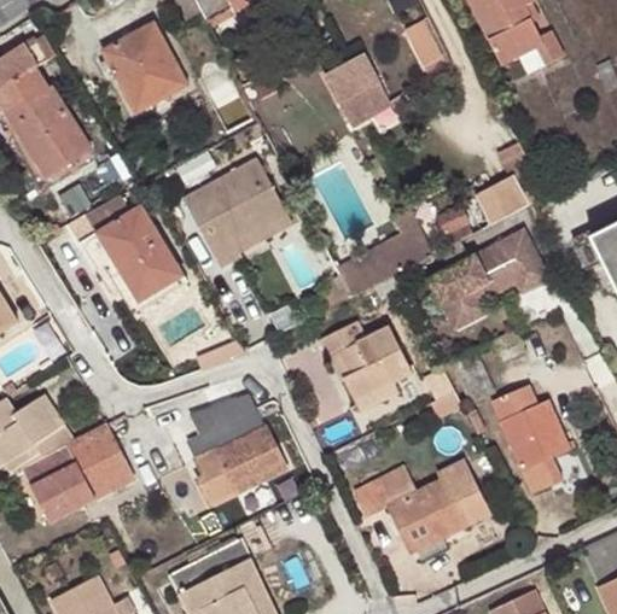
[(175,0),(188,25),(204,18),(195,0),(175,0)]
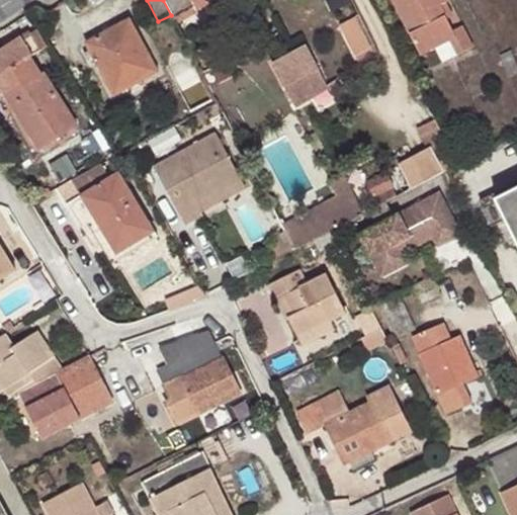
[(163,0),(171,15),(198,0),(163,0)]
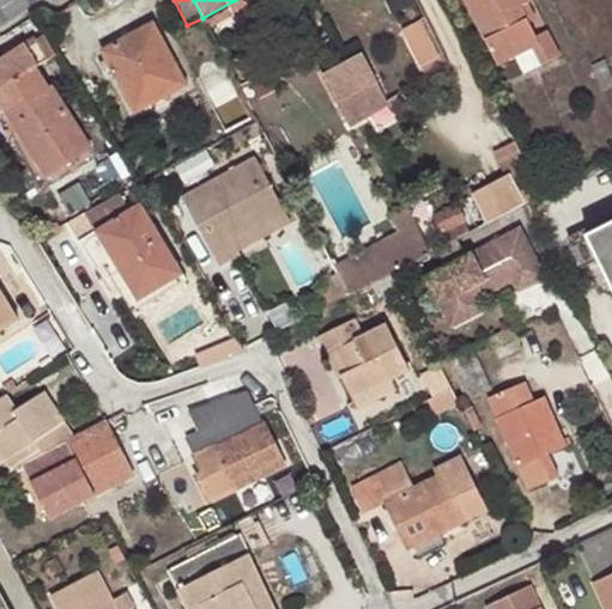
[(465,0),(496,61),(532,46),(541,62),(559,54),(547,29),(533,35),(520,5),(527,0),(465,0)]
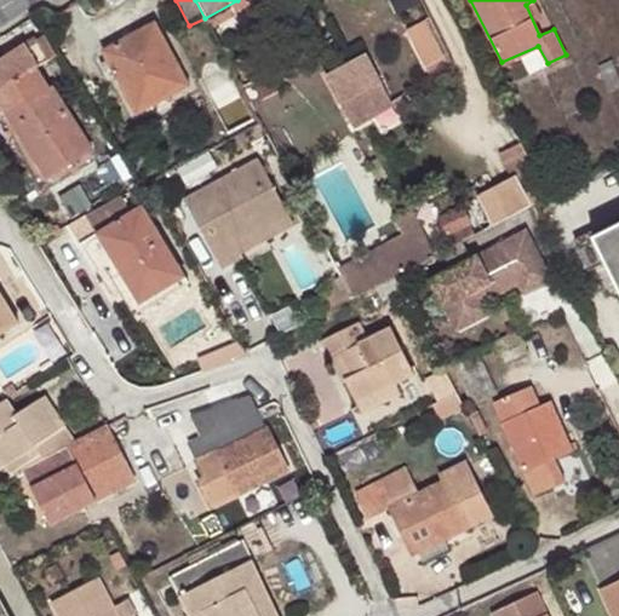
[(153,22),(103,49),(138,110),(187,82),(153,22)]
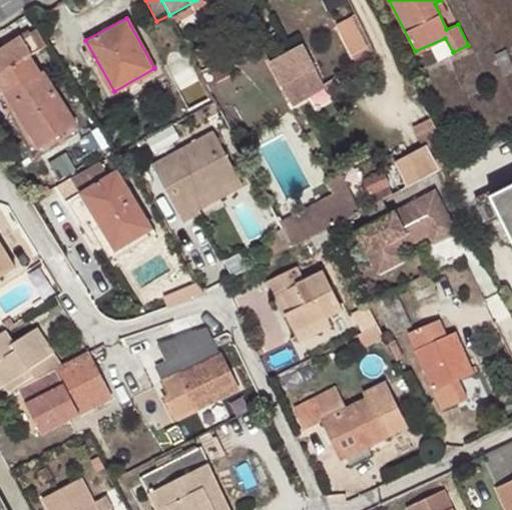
[(355,24),(341,31),(352,52),(366,45),(355,24)]
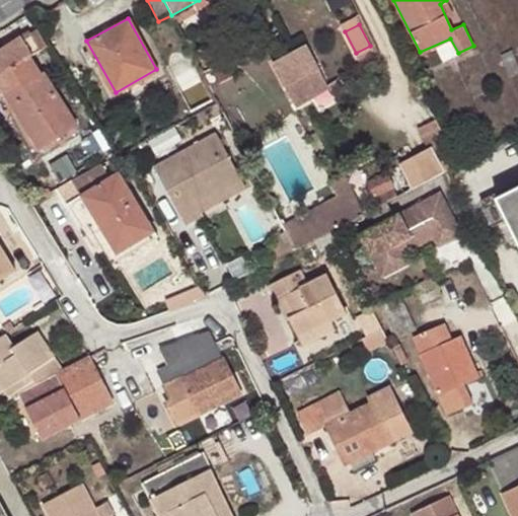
[(26,30),(0,47),(0,87),(5,95),(41,70),(31,55),(40,50),(26,30)]
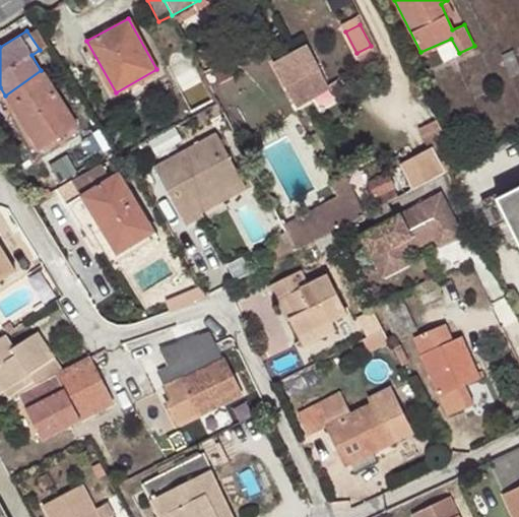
[(306,45),(273,62),(294,98),(325,80),(306,45)]
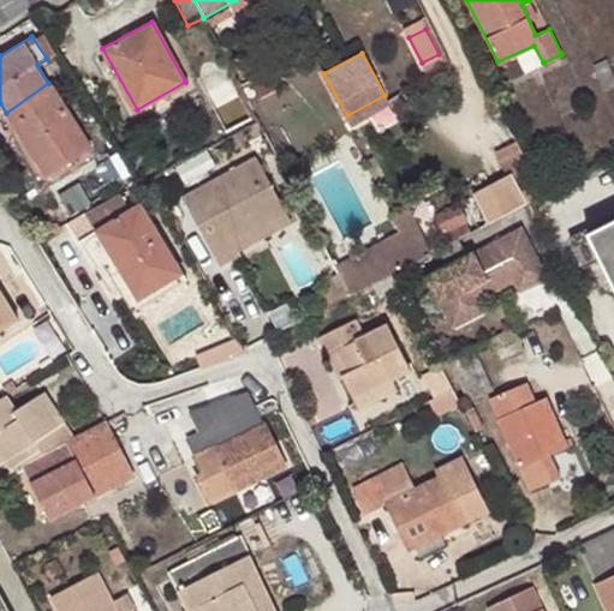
[(613,76),(606,59),(594,66),(603,87),(613,82),(613,76)]
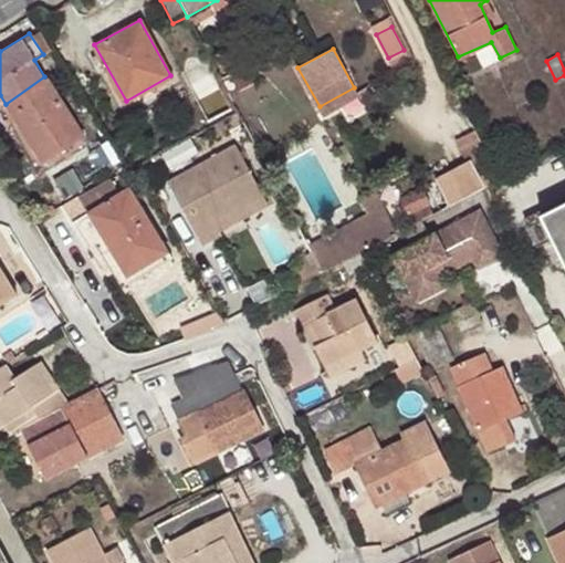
[(44,76),(6,104),(43,163),(85,135),(48,75),(44,76)]
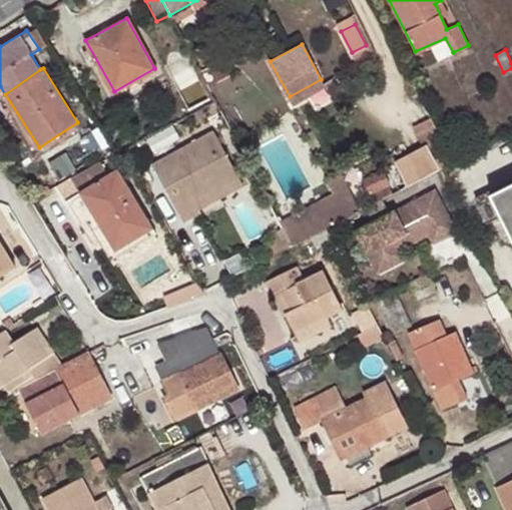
[(218,190),(240,178),(214,131),(153,164),(183,221),(200,211),(198,207),(193,198),(215,187),(218,190)]
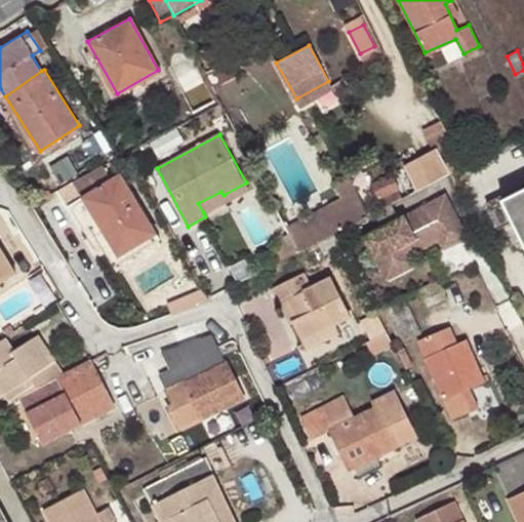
[(404,166),(439,149),(435,139),(401,157),(404,166)]
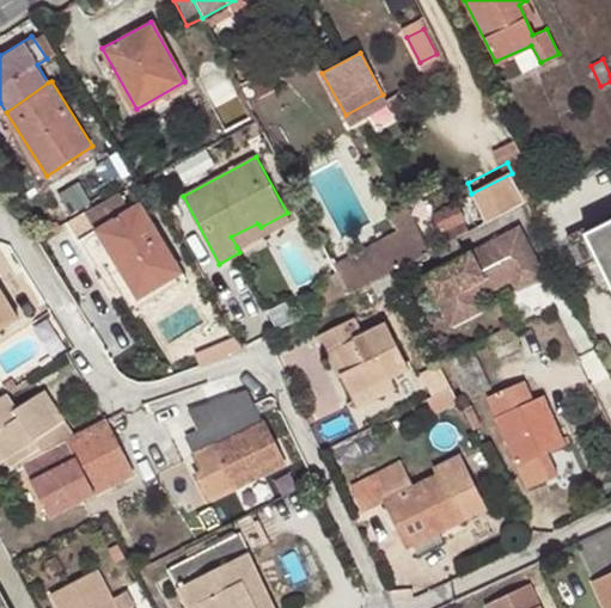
[(515,179),(521,203),(529,198),(542,192),(531,171),(515,179)]
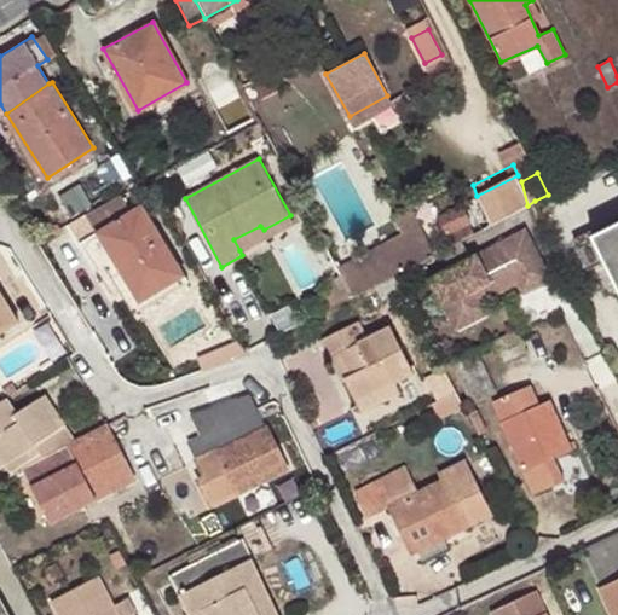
[(521,181),(518,175),(477,196),(491,224),(527,206),(521,181)]
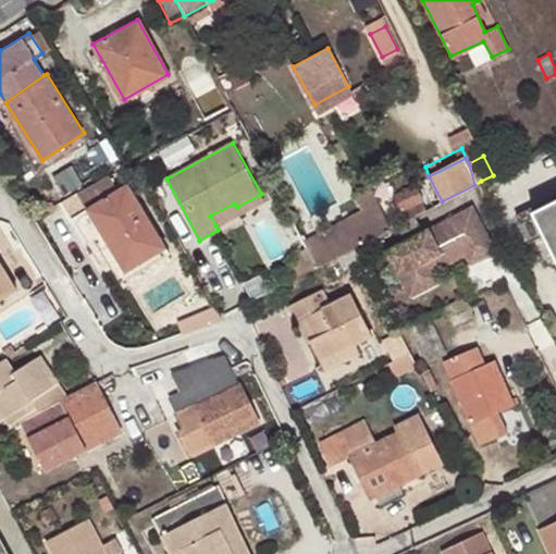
[(126,184),(86,209),(125,272),(165,247),(126,184)]
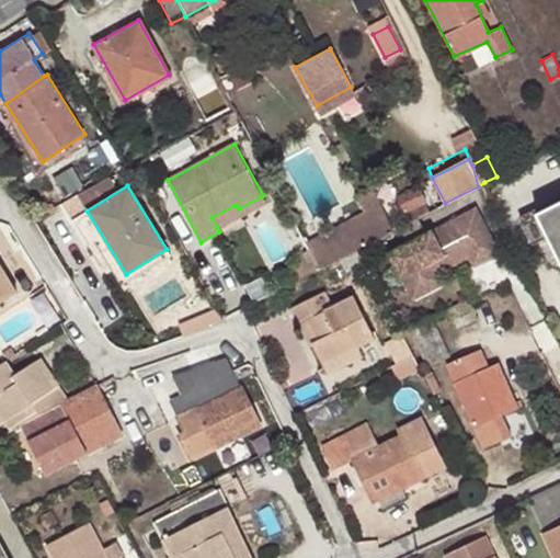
[(416,185),(399,195),(408,209),(425,201),(416,185)]
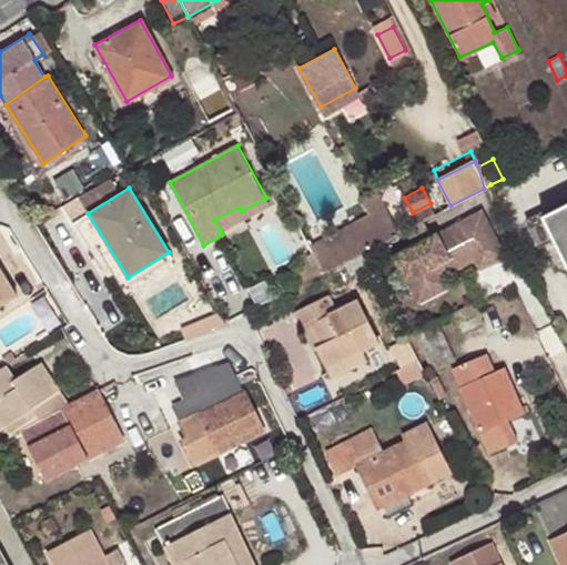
[(309,244),(324,272),(350,258),(365,251),(397,233),(375,191),(362,199),(368,212),(309,244)]
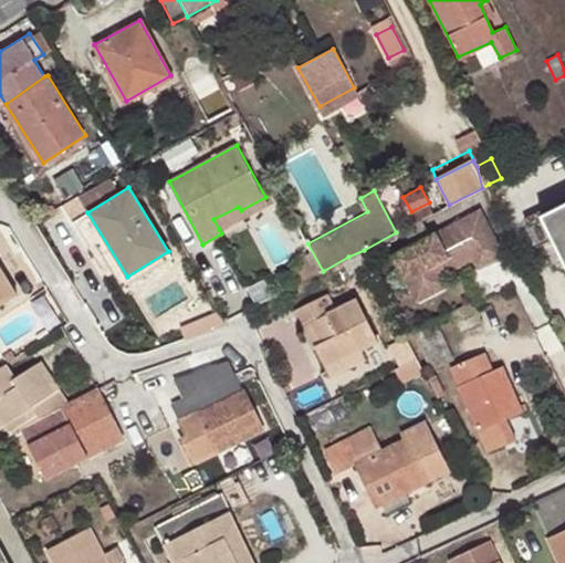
[(213,219),(219,229),(268,202),(265,197),(241,210),(238,207),(213,219)]
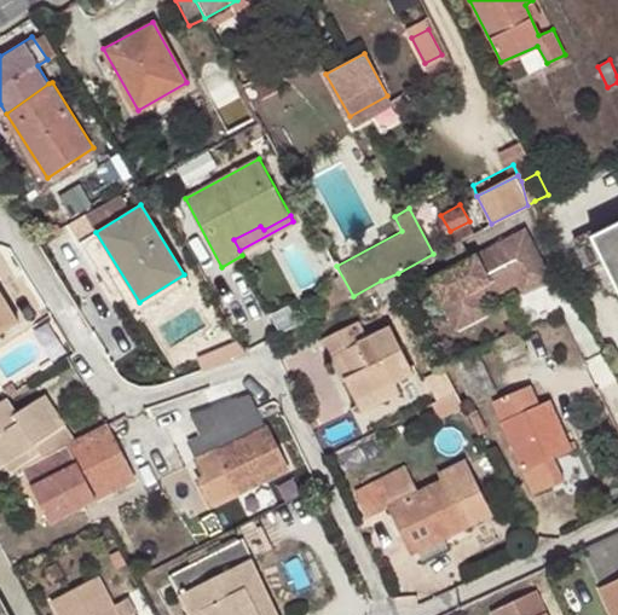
[(617,222),(576,243),(590,273),(606,265),(617,288),(617,222)]
